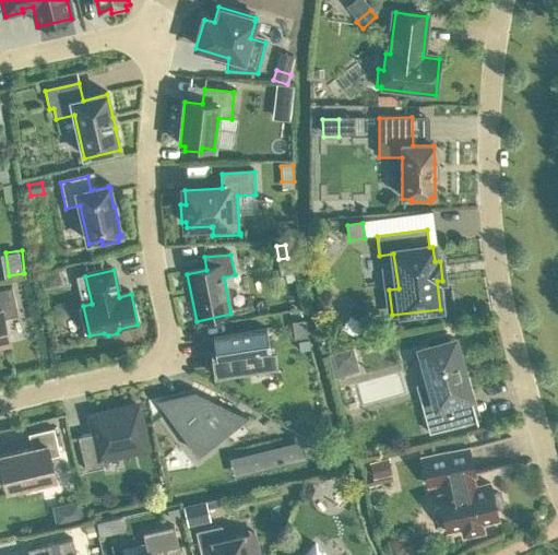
[(45,275),(48,288),(56,286),(60,280),(58,272),(45,275)]
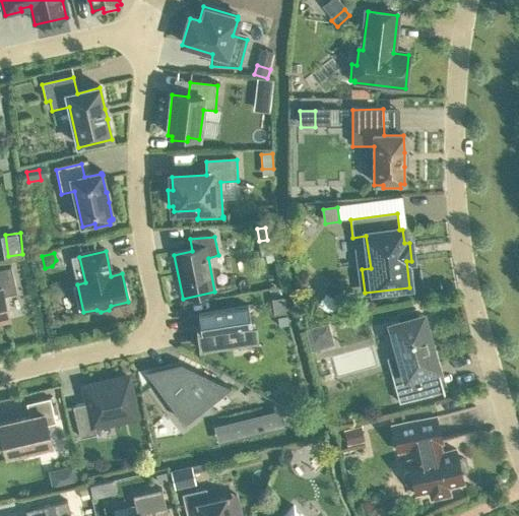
[(0,320),(8,318),(4,298),(17,295),(11,269),(0,271),(0,320)]
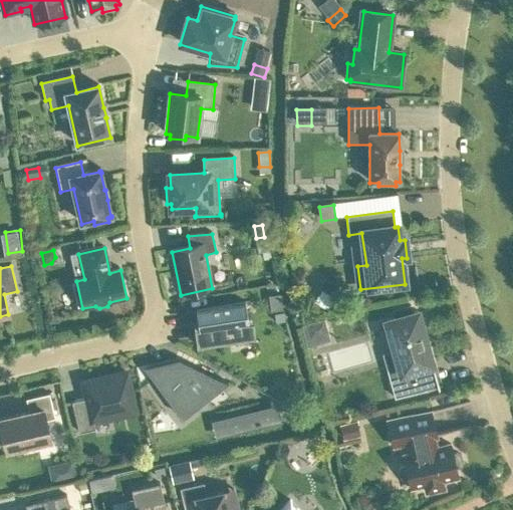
[(327,312),(335,298),(322,290),(314,304),(327,312)]
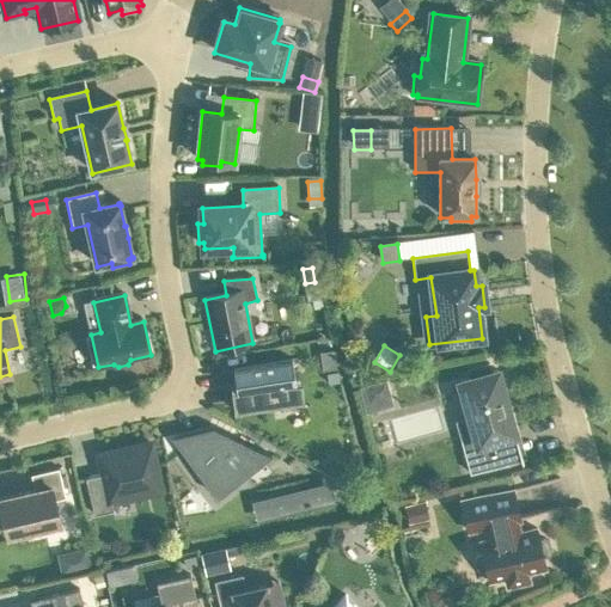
[(321,354),(323,372),(337,371),(335,351),(321,354)]
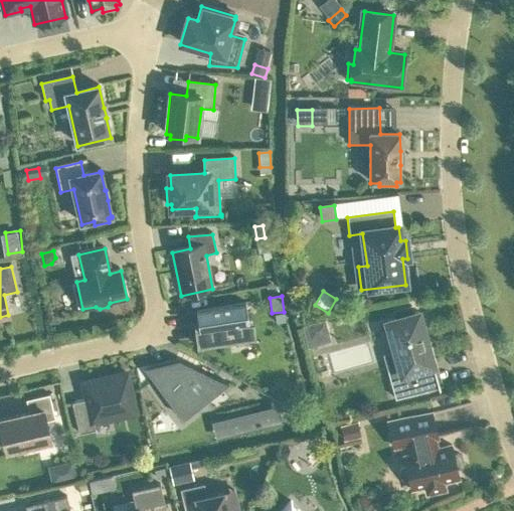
[(194,326),(197,348),(255,339),(252,317),(248,317),(246,306),(250,306),(250,304),(170,317),(170,318),(197,314),(198,325),(194,326)]
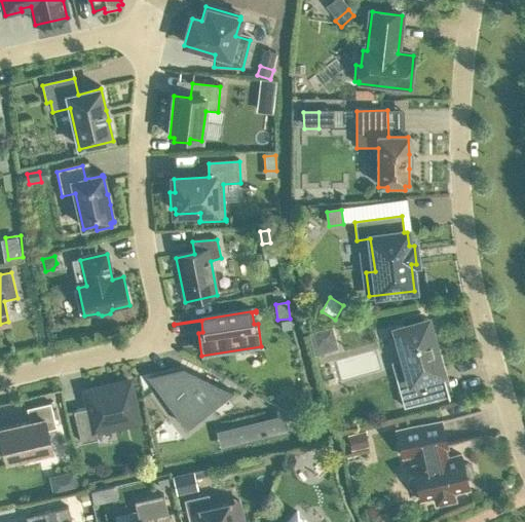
[(397,380),(404,409),(437,400),(430,378),(443,375),(427,321),(422,322),(420,314),(403,320),(405,327),(395,330),(409,377),(397,380)]
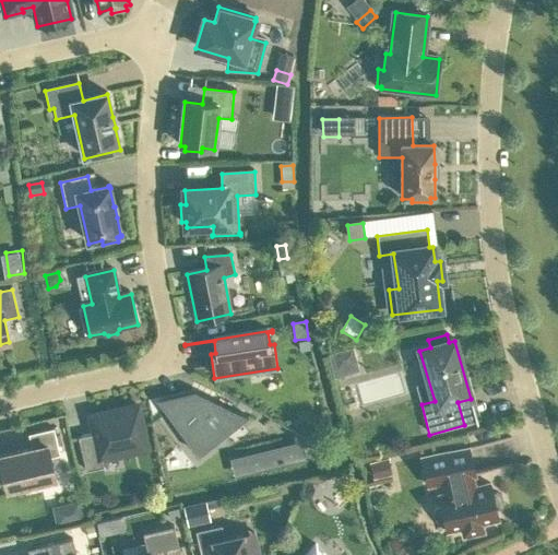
[(334,355),(337,368),(355,363),(352,351),(334,355)]
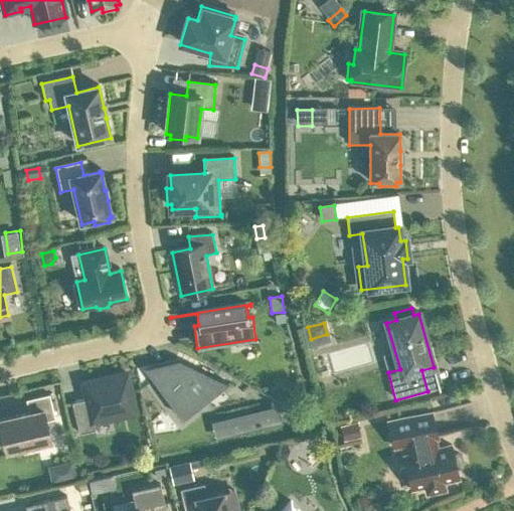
[(144,370),(183,421),(229,385),(179,362),(144,370)]
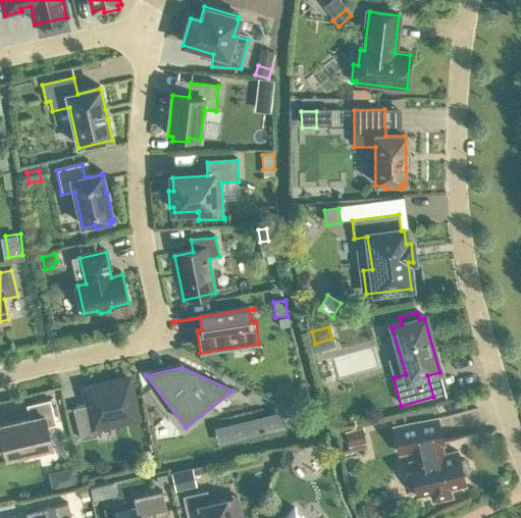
[(138,420),(128,380),(85,391),(89,406),(73,410),(81,442),(97,437),(95,429),(138,420)]
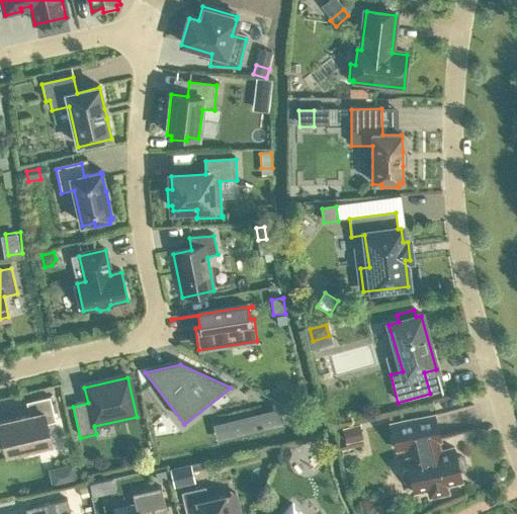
[(0,431),(0,437),(2,448),(5,447),(7,454),(21,451),(22,454),(37,450),(37,447),(52,444),(48,425),(56,423),(51,399),(26,404),(29,417),(0,424),(2,431),(0,431)]
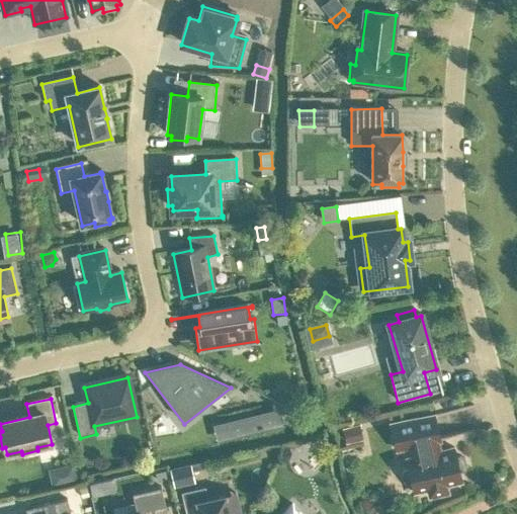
[(274,411),(226,423),(230,439),(278,427),(274,411)]
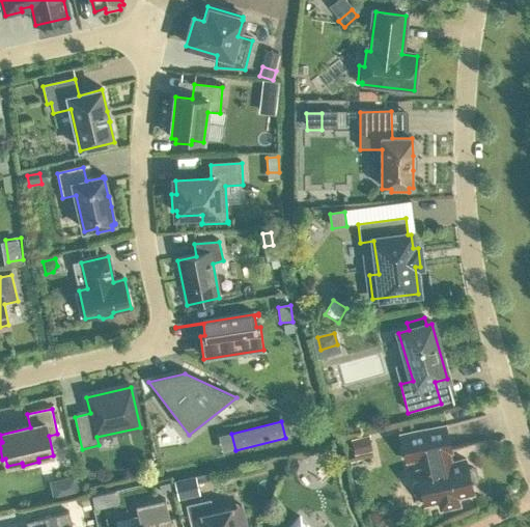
[(447,453),(451,452),(446,426),(400,437),(407,463),(420,460),(422,470),(416,472),(418,481),(414,482),(412,487),(413,495),(418,497),(422,497),(424,506),(439,503),(441,511),(459,506),(457,499),(474,495),(471,484),(476,483),(478,480),(476,472),(473,469),(468,470),(466,461),(449,464),(447,453)]
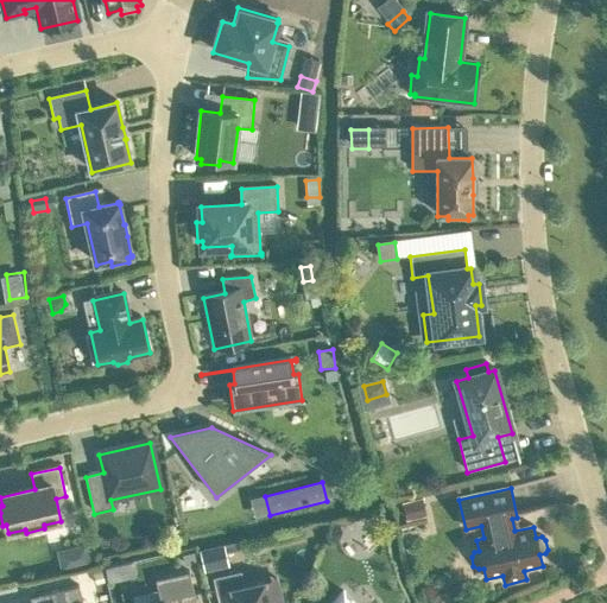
[(404,507),(408,520),(425,516),(422,502),(404,507)]
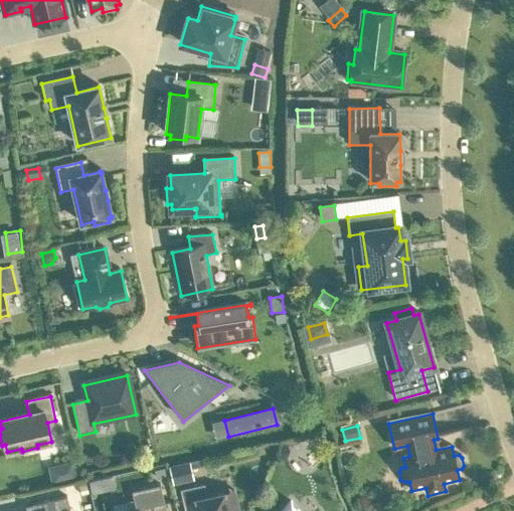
[(77,481),(73,463),(48,470),(52,487),(77,481)]
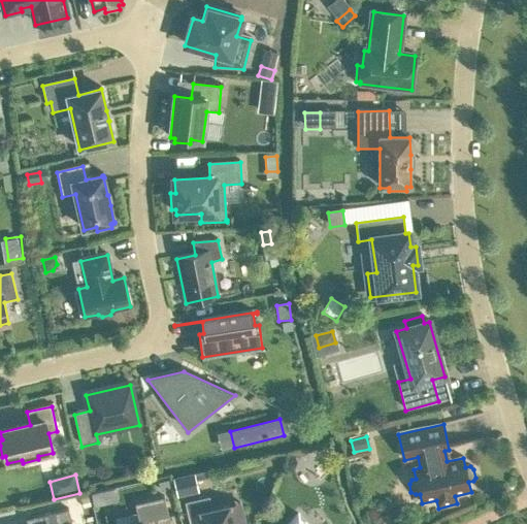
[(195,477),(174,481),(178,497),(198,492),(195,477)]
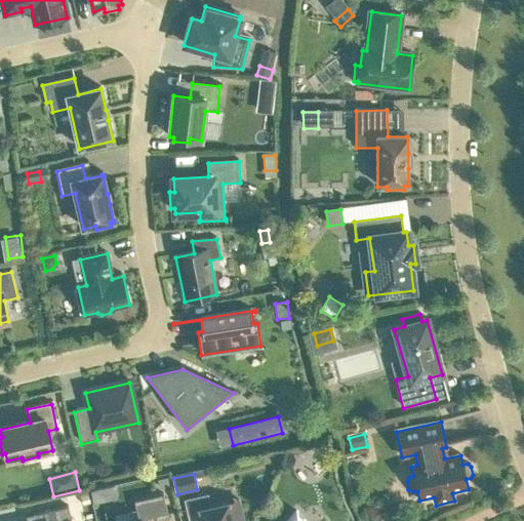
[(115,486),(90,492),(93,505),(118,499),(115,486)]
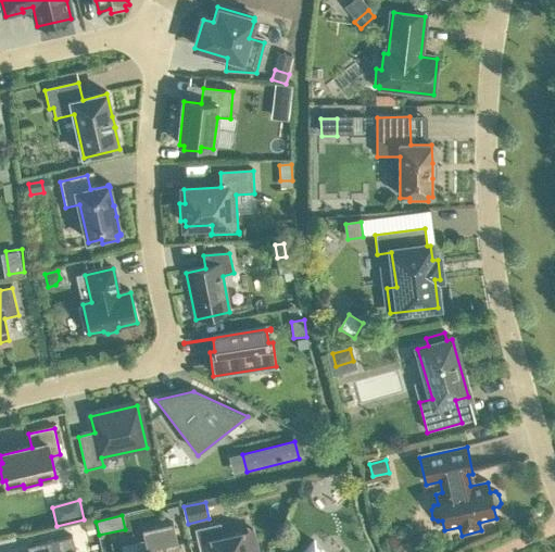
[(178,551),(173,525),(142,532),(147,551),(178,551)]
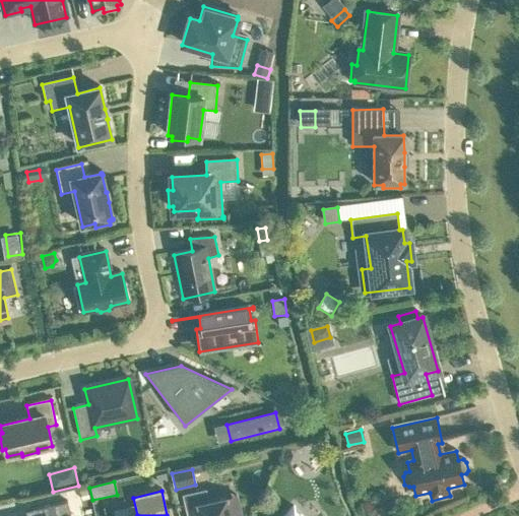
[(183,497),(187,515),(240,515),(236,497),(209,503),(206,492),(183,497)]
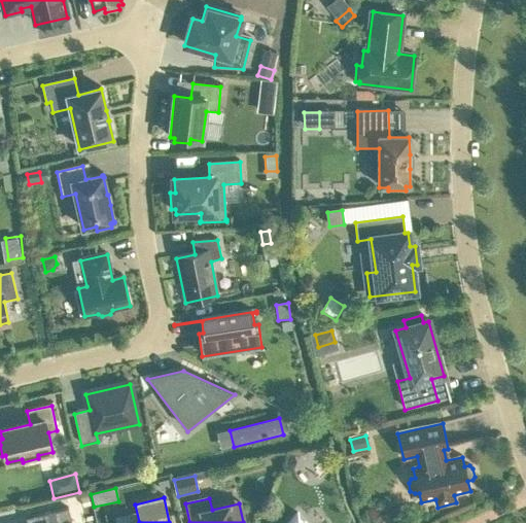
[(71,522),(69,510),(32,518),(33,522),(71,522)]
